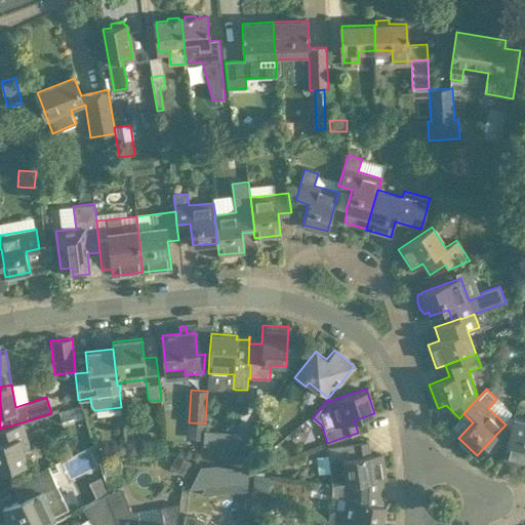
[(524,420),(513,417),(502,457),(524,462),(524,420)]
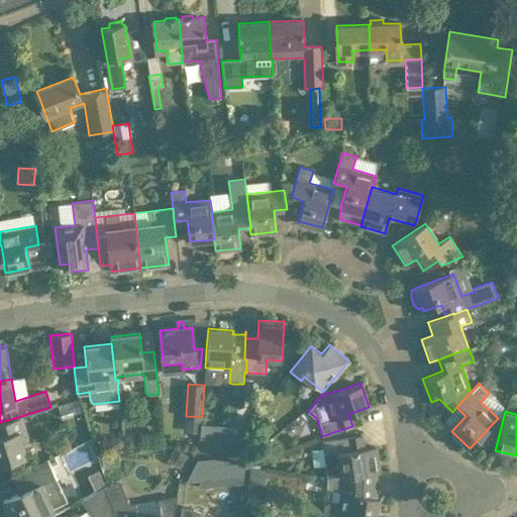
[(21,416),(0,422),(0,464),(26,456),(21,441),(28,439),(21,416)]
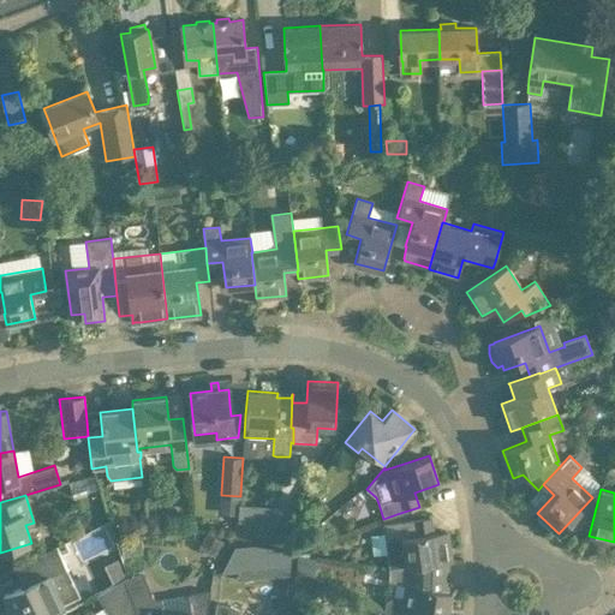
[(382,525),(384,541),(388,568),(405,566),(406,567),(447,561),(452,560),(447,531),(433,532),(430,518),(382,525)]
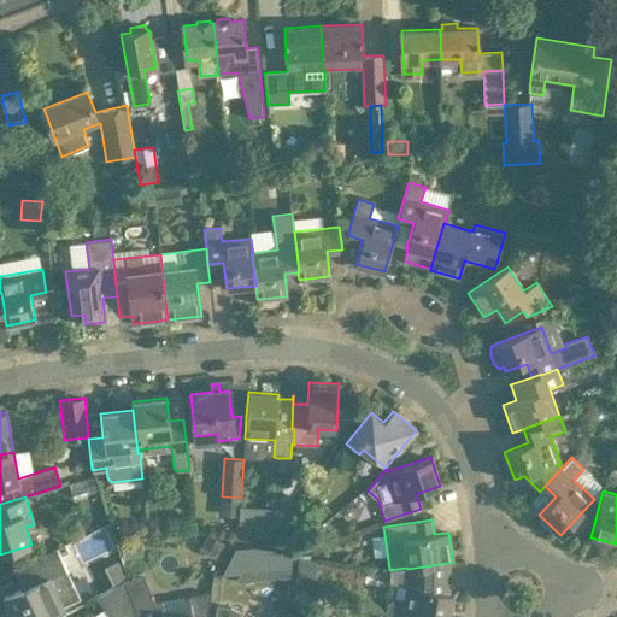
[(22,588),(3,597),(12,616),(36,616),(53,610),(80,595),(56,546),(12,568),(15,573),(22,588)]
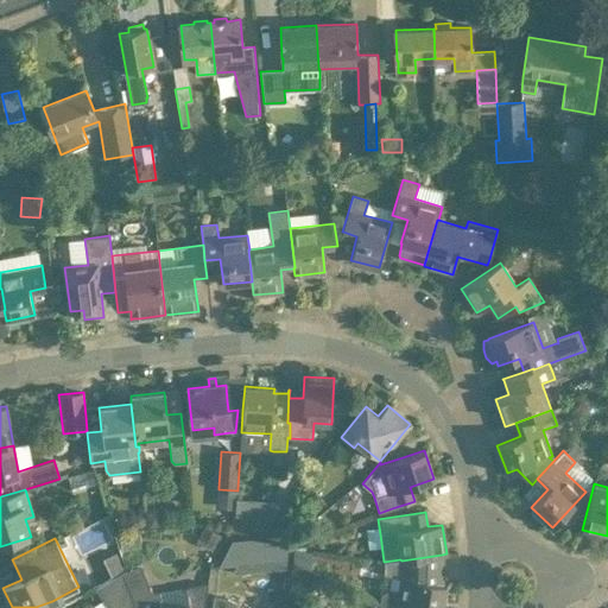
[(232,539),(219,565),(236,564),(251,538),(232,539)]
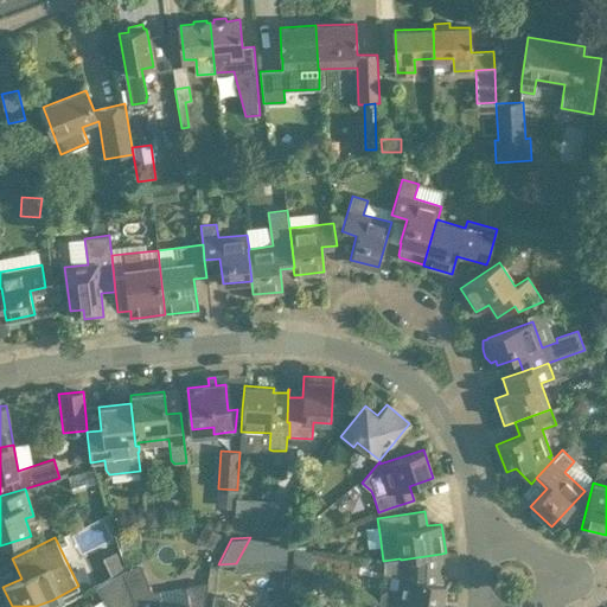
[(288,543),(270,540),(273,568),(286,567),(288,543)]
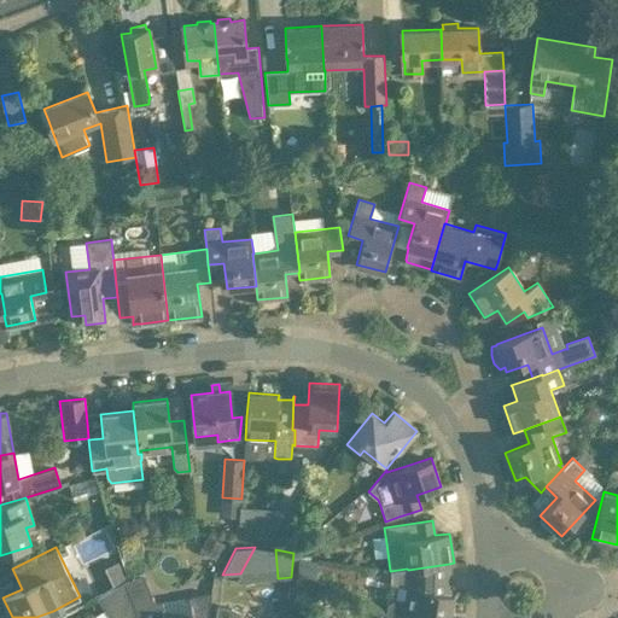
[(448,593),(449,564),(408,570),(407,569),(390,571),(390,584),(407,588),(404,600),(396,598),(388,604),(385,612),(402,614),(402,616),(418,617),(448,617),(453,594),(448,593)]
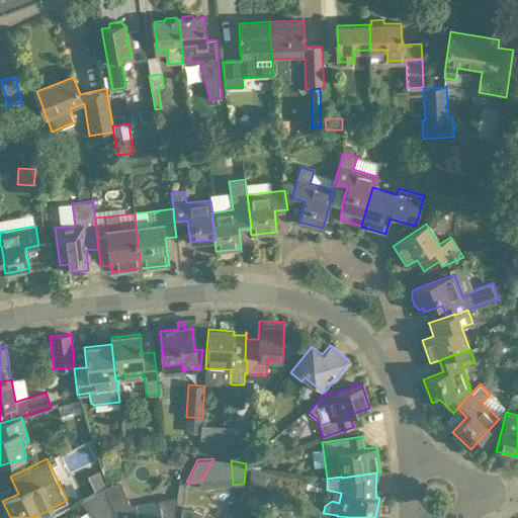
[(117,517),(105,487),(81,501),(92,517),(117,517)]
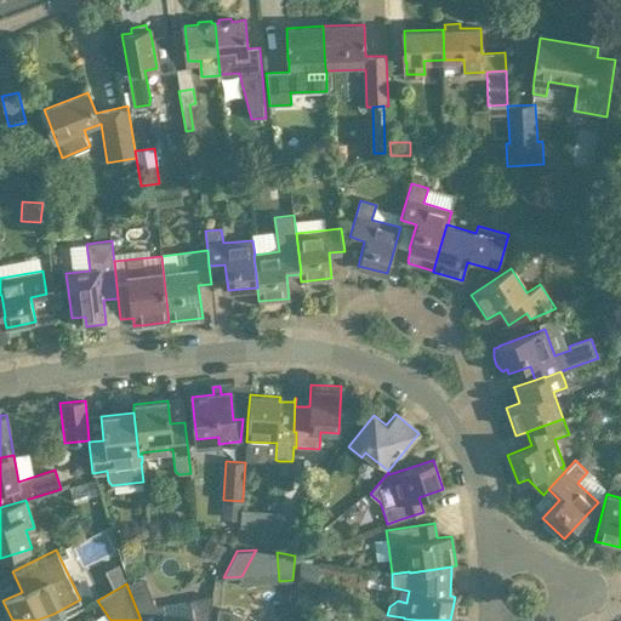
[(152,599),(135,605),(141,620),(208,620),(209,620),(212,597),(155,607),(152,599)]
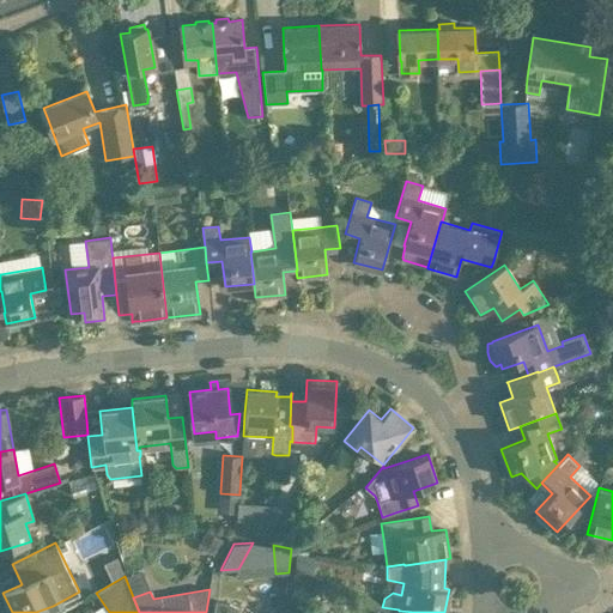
[(234,612),(237,608),(229,604),(214,601),(212,612),(234,612)]
